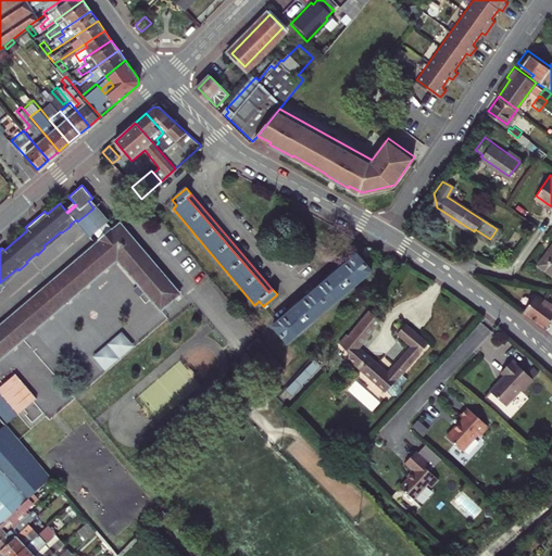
[(93,209),(77,222),(89,236),(92,232),(101,225),(108,219),(97,205),(93,209)]
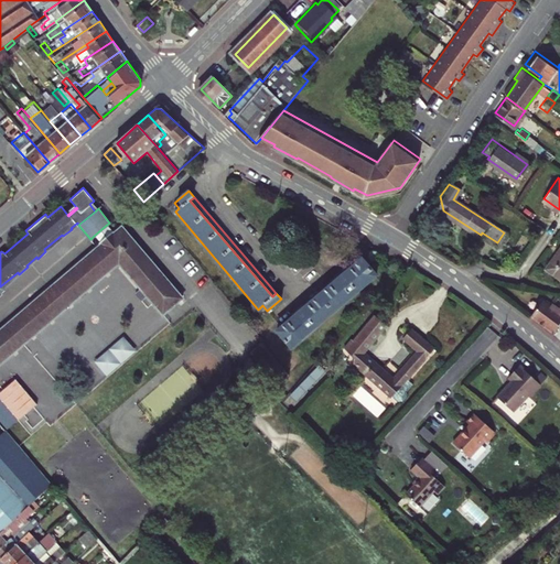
[(0,291),(78,225),(77,223),(71,228),(72,229),(63,236),(62,235),(44,249),(45,251),(38,259),(36,257),(27,266),(28,267),(19,274),(18,272),(0,286),(0,291)]
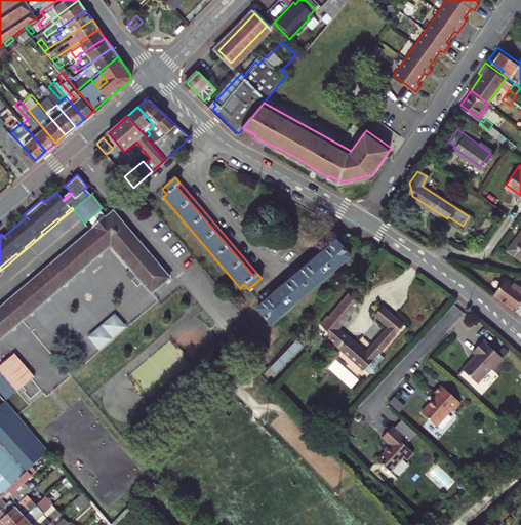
[(0,337),(110,245),(150,292),(168,277),(112,211),(104,217),(103,216),(92,226),(91,226),(93,228),(0,306),(0,337)]
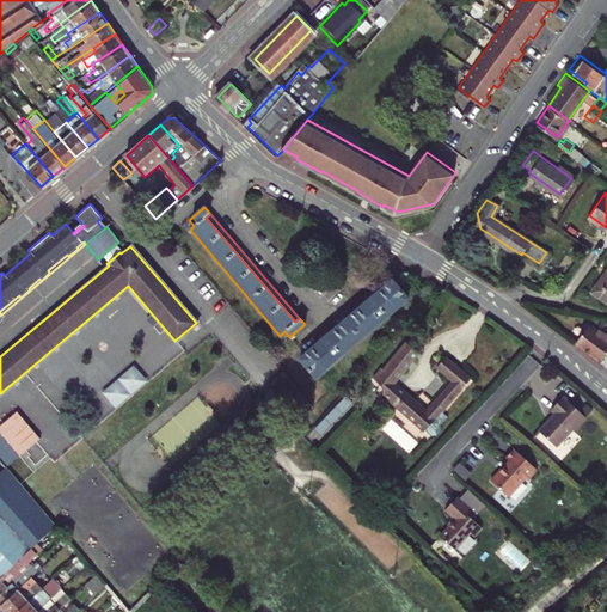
[(111,248),(102,256),(108,263),(120,252),(122,251),(118,248),(115,251),(111,248)]
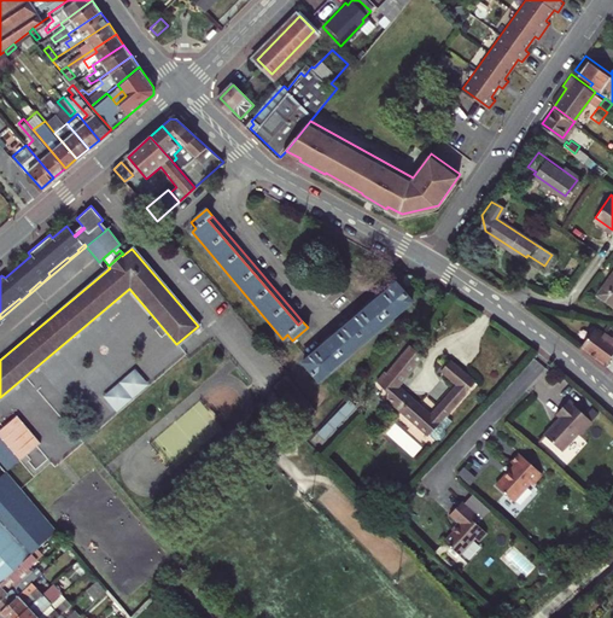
[(612,274),(600,293),(612,302),(612,274)]
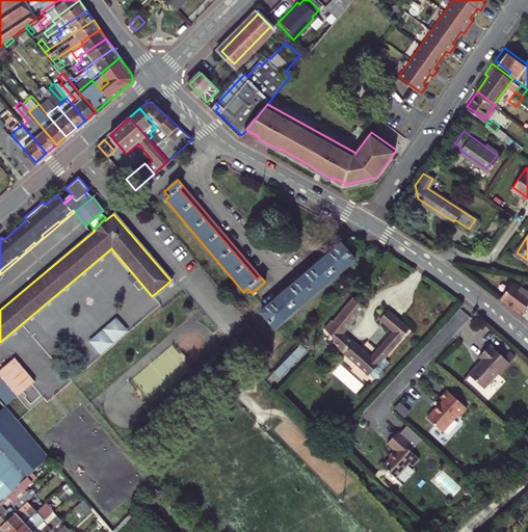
[(264,309),(261,311),(275,328),(354,260),(340,243),(264,309)]
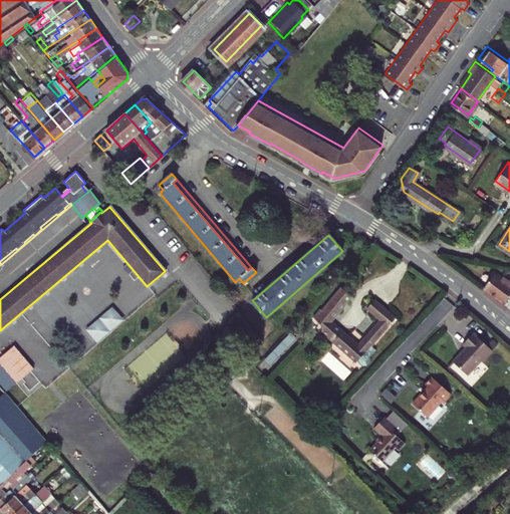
[(494,272),(484,286),(504,300),(509,292),(509,278),(503,274),(501,277),(494,272)]
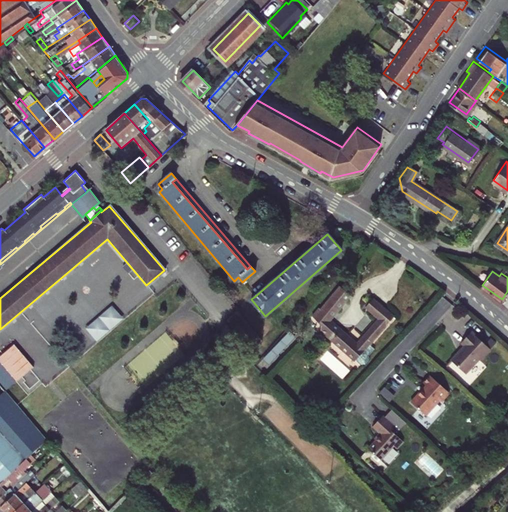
[(361,353),(394,316),(374,298),(365,308),(378,320),(355,345),(328,321),(350,297),(336,285),(315,308),(313,307),(307,314),(322,328),(319,331),(353,361),(358,366),(363,366),(366,362),(366,357),(361,353)]
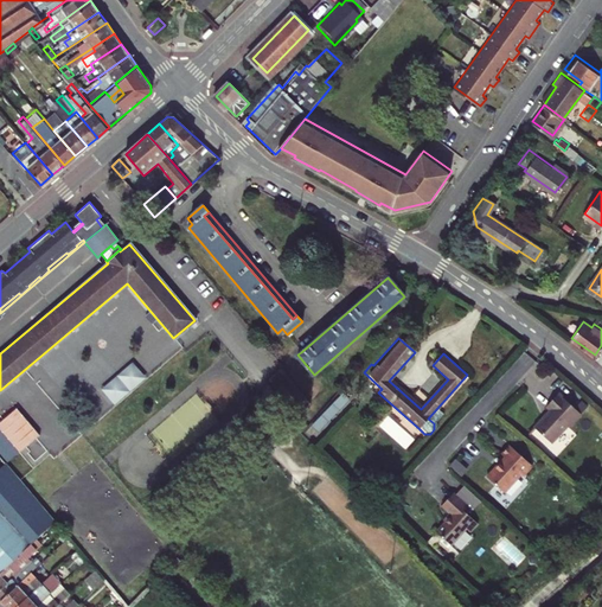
[(114,404),(145,376),(129,359),(98,388),(114,404)]
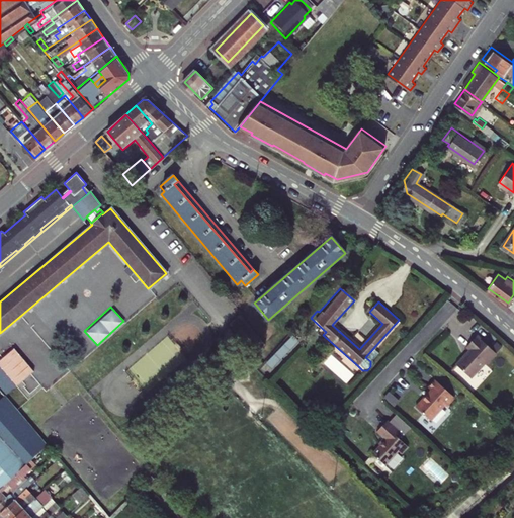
[(293,332),(261,363),(272,373),(281,364),(279,362),(301,340),(293,332)]
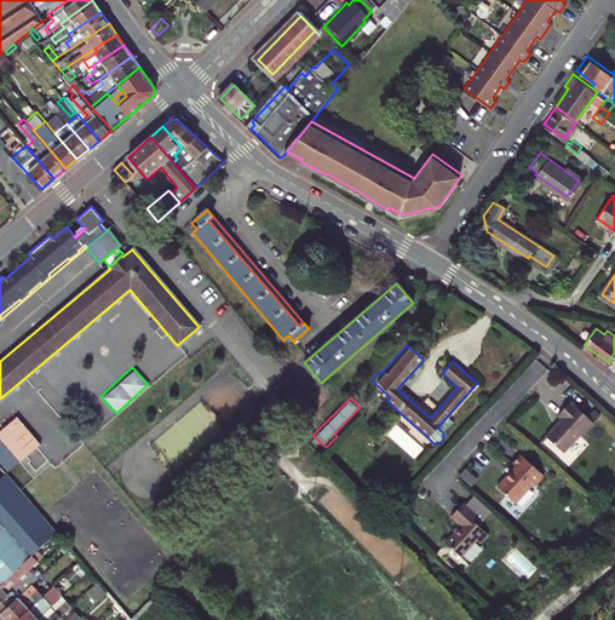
[(593,420),(570,400),(559,413),(563,417),(546,435),(563,451),(579,432),(581,434),(593,420)]
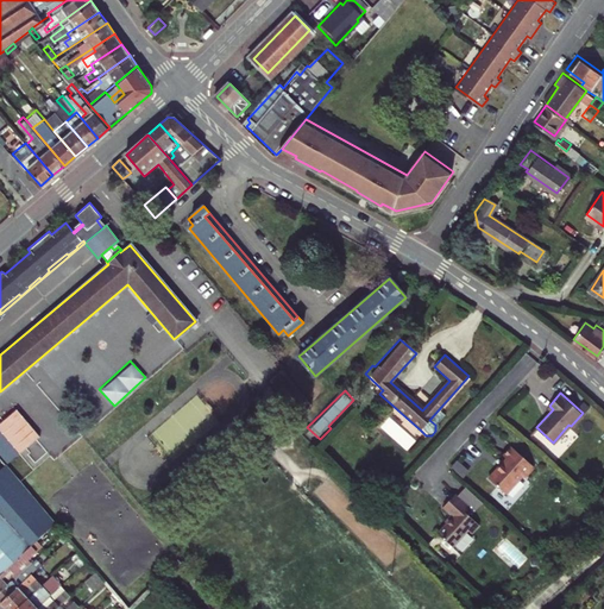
[(0,454),(6,462),(38,434),(13,407),(0,419),(0,454)]
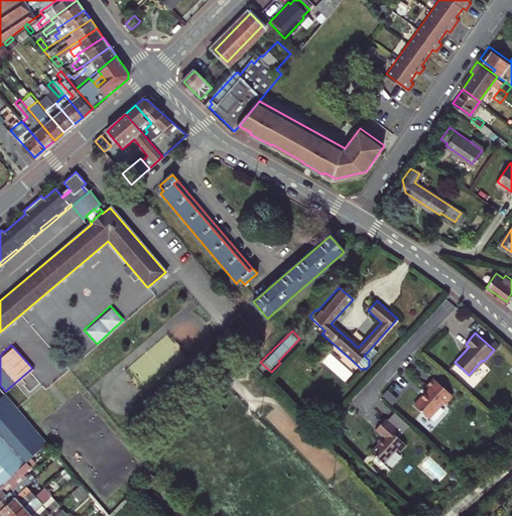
[(425,384),(426,385),(433,377),(432,376),(425,384)]
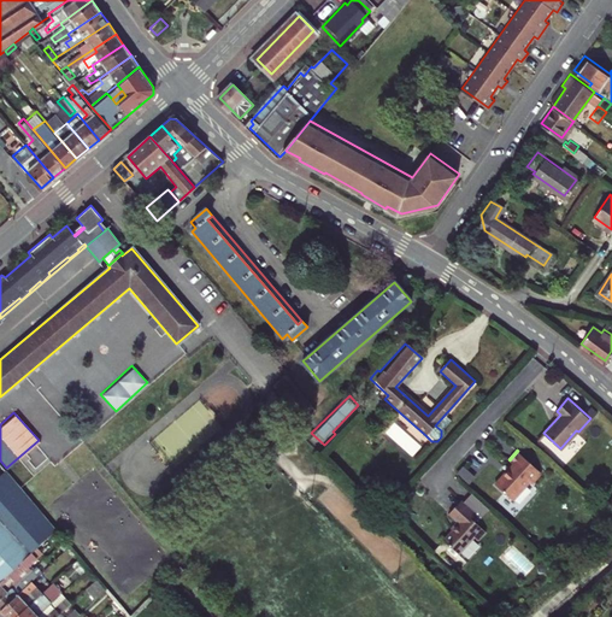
[(513,464),(495,482),(512,499),(530,482),(535,482),(539,477),(539,470),(518,451),(510,460),(513,464)]
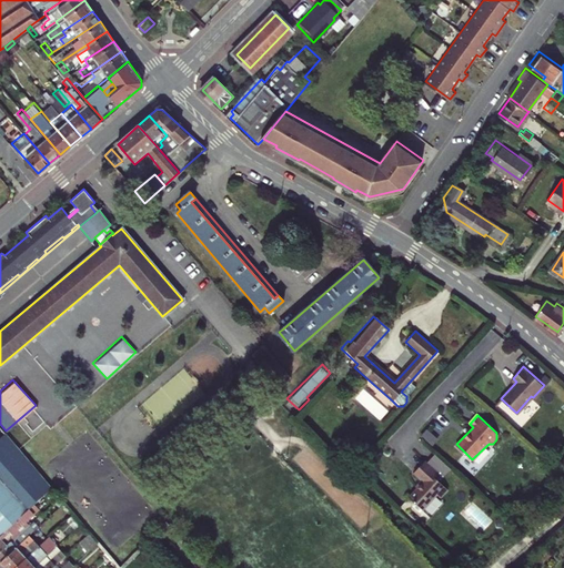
[(430,444),(435,437),(424,427),(419,435),(430,444)]
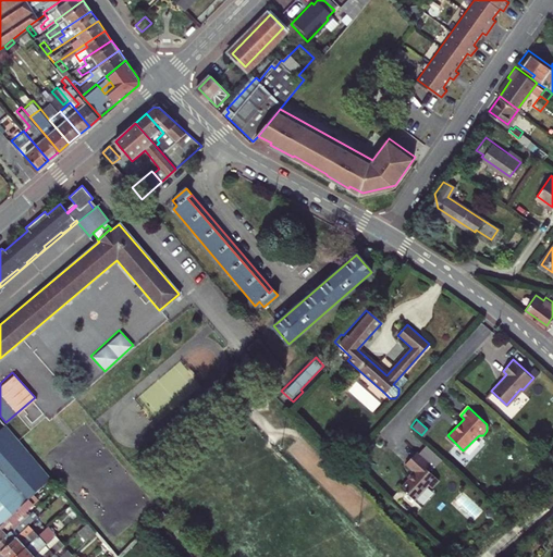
[(0,523),(32,496),(49,479),(21,444),(0,420),(0,523)]
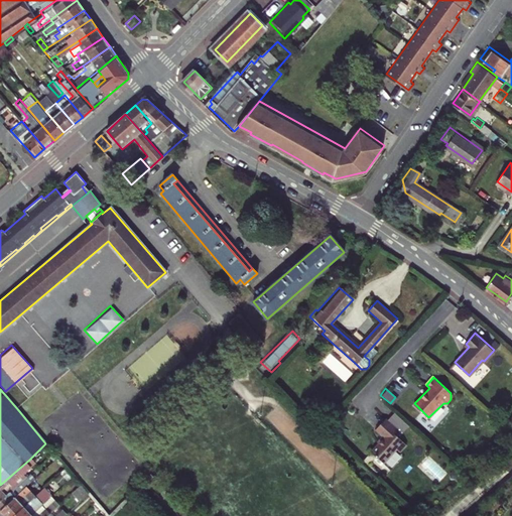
[(382,432),(391,422),(390,421),(380,431),(382,432)]
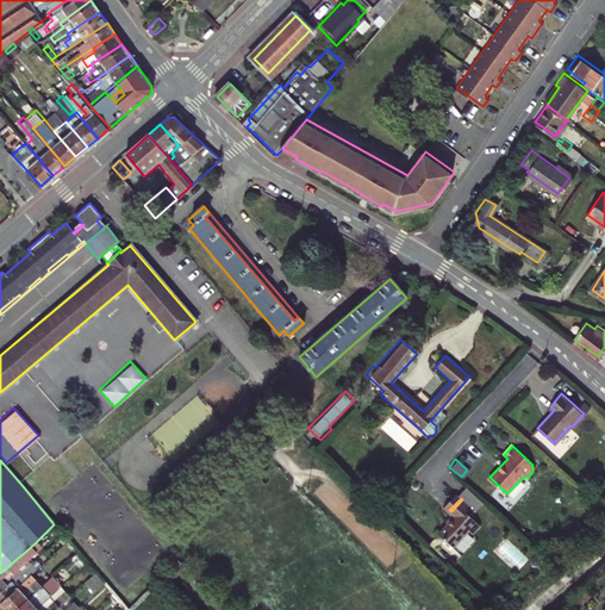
[(444,536),(459,549),(474,534),(478,536),(485,529),(472,516),(475,512),(462,499),(451,511),(457,517),(455,520),(457,522),(453,527),(444,536)]
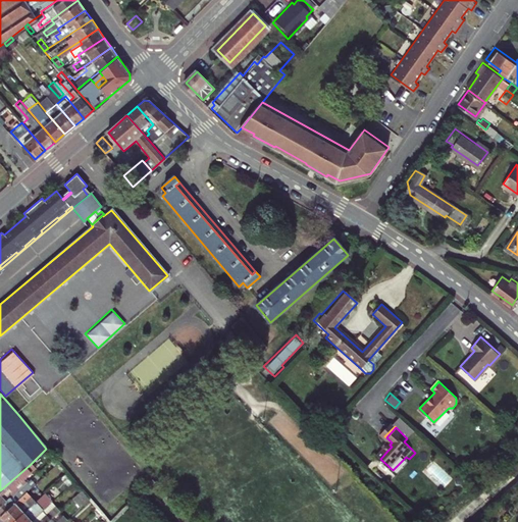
[(0,505),(24,483),(27,481),(22,478),(30,471),(30,470),(32,468),(30,465),(0,490),(0,505)]
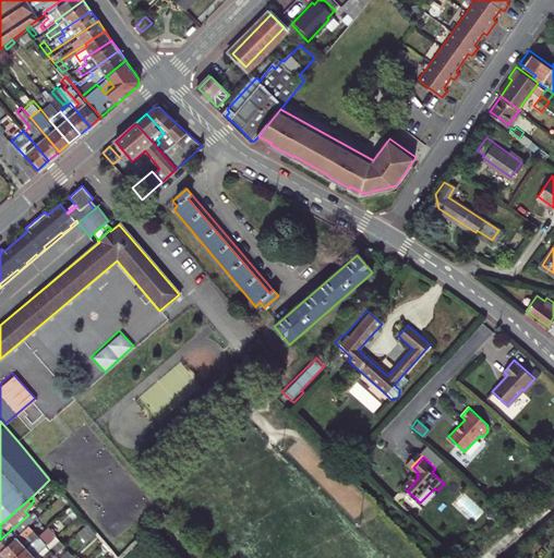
[(29,520),(26,517),(0,540),(0,552),(28,526),(36,519),(34,517),(29,520)]
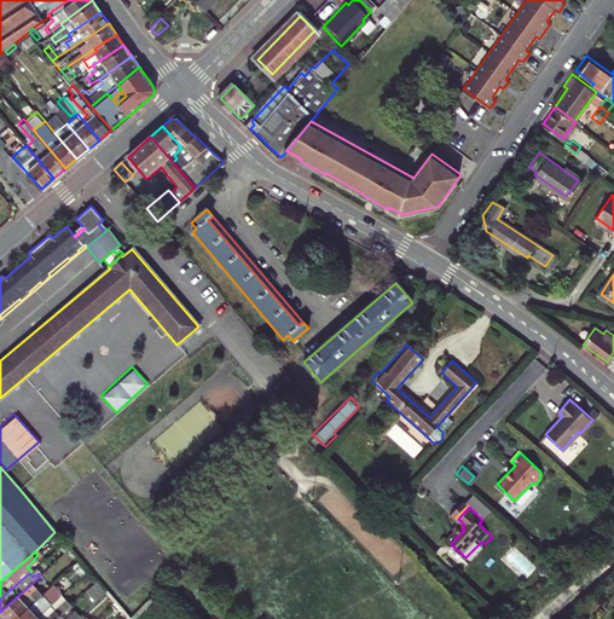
[(15,618),(41,595),(32,584),(0,612),(0,614),(4,618),(15,618)]
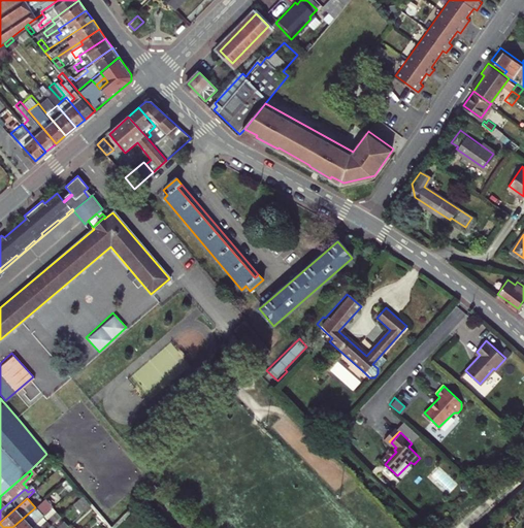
[(40,503),(35,507),(12,527),(30,527),(43,517),(43,516),(40,513),(44,508),(40,503)]
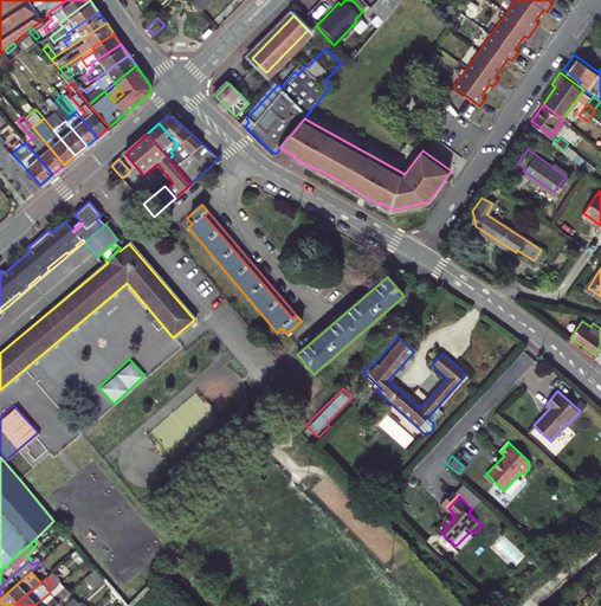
[(34,605),(53,605),(64,597),(58,591),(53,597),(50,593),(34,605)]
